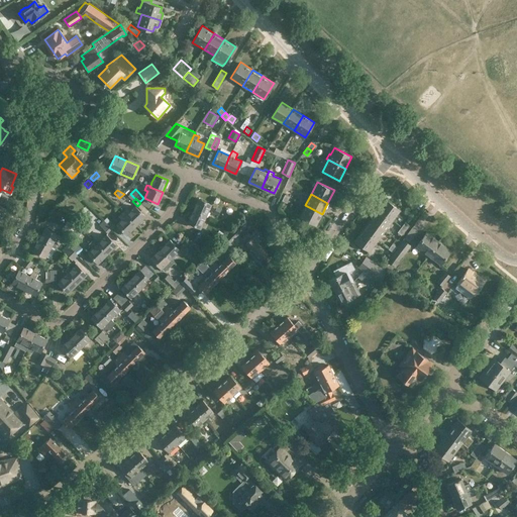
[(198,199),(193,211),(205,216),(211,205),(198,199)]
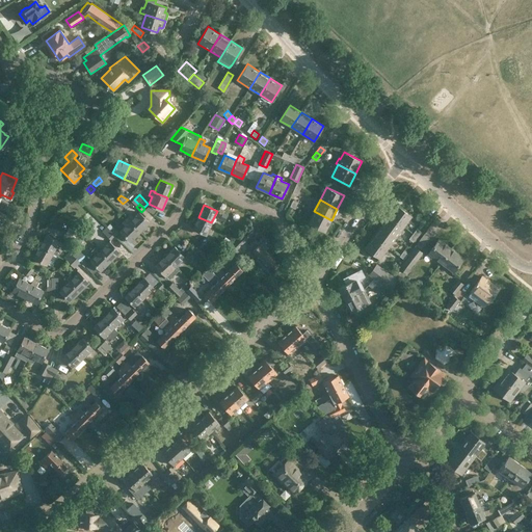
[(397,205),(389,216),(403,227),(410,215),(397,205)]
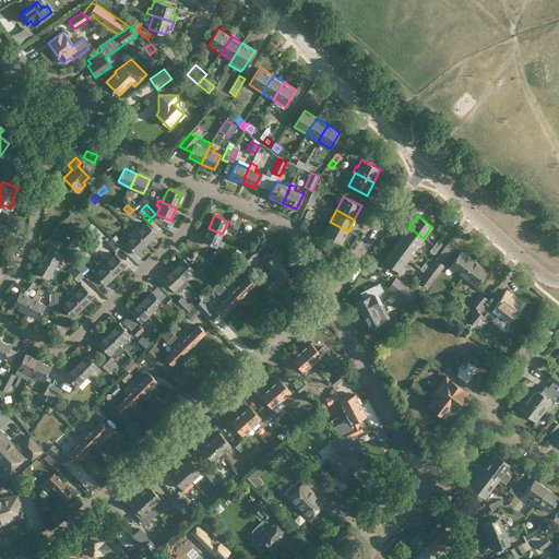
[(348,232),(330,222),(323,235),(342,244),(348,232)]
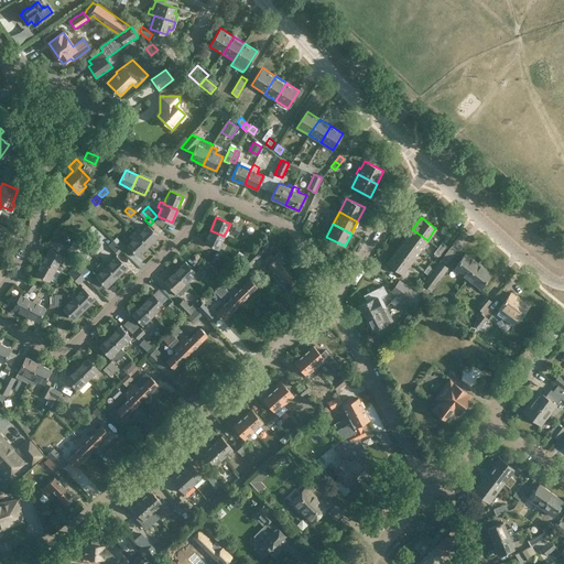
[(142,230),(138,227),(133,231),(148,247),(158,236),(148,225),(142,230)]
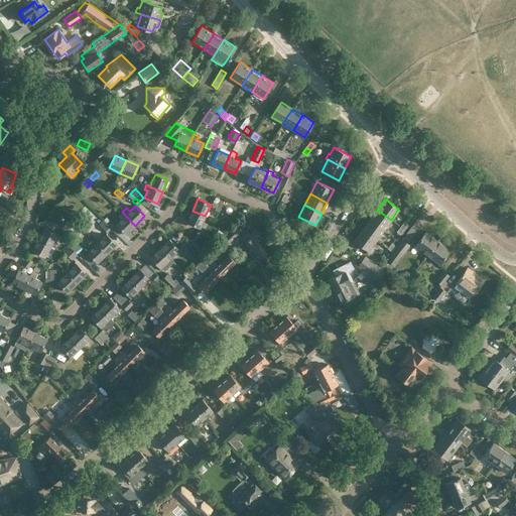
[(391,220),(377,210),(370,220),(383,230),(391,220)]
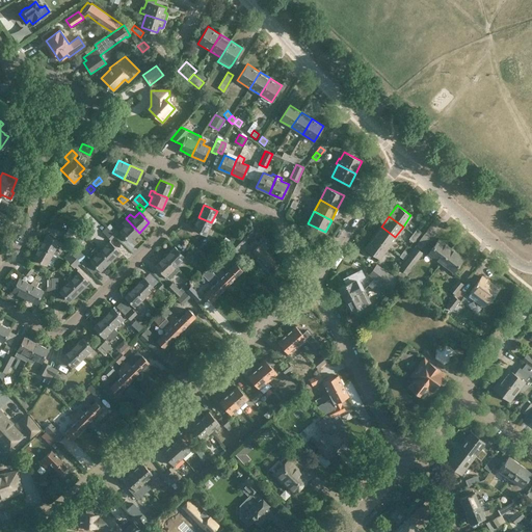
[(211,222),(198,217),(192,229),(206,235),(211,222)]
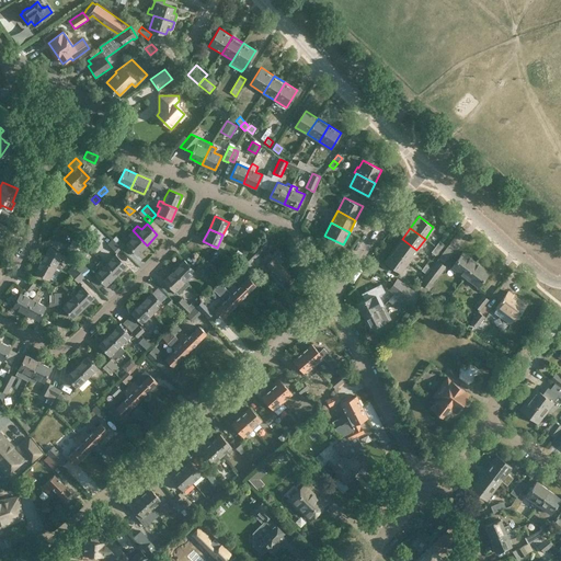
[(137,255),(147,245),(133,230),(128,236),(132,239),(126,244),(137,255)]
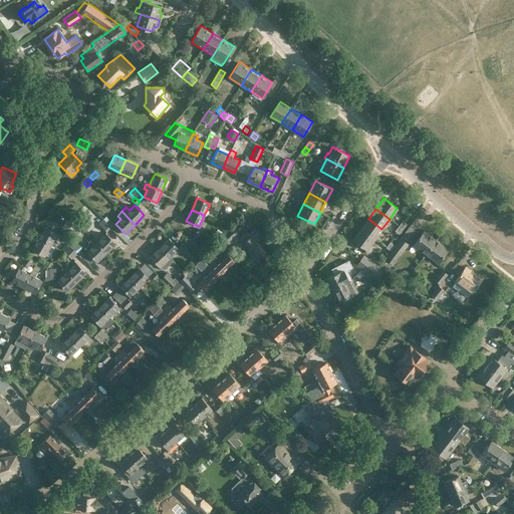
[(106,223),(103,219),(102,219),(98,223),(106,232),(110,228),(106,223)]
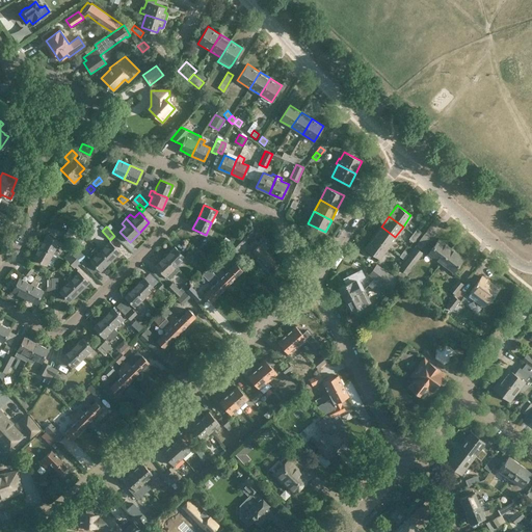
[(388,247),(395,237),(381,227),(373,237),(388,247)]
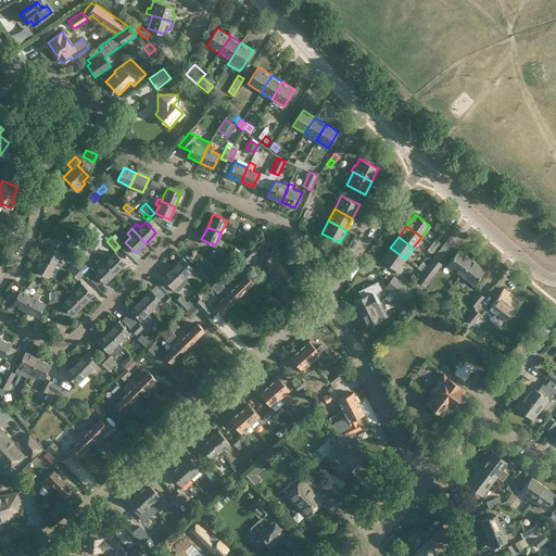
[(115,241),(119,247),(121,248),(124,243),(118,238),(115,241)]
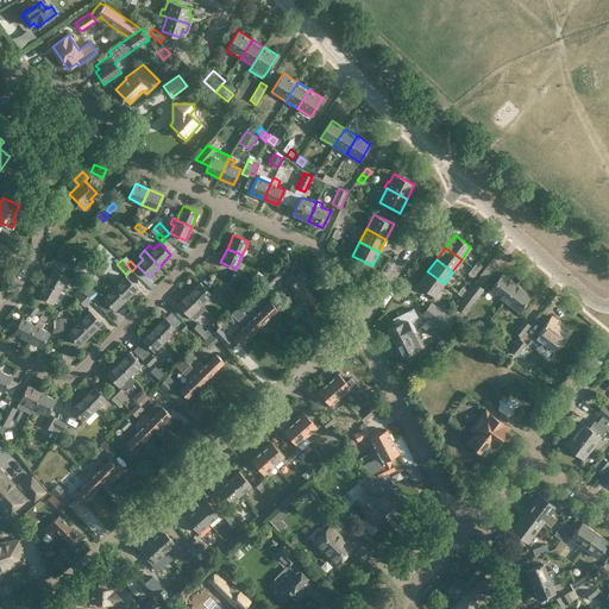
[(284,261),(276,270),(277,271),(282,275),(290,267),(284,261)]
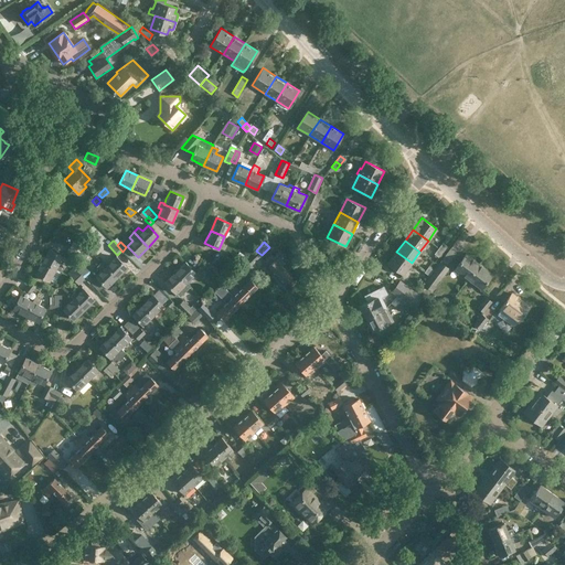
[(438,248),(443,252),(447,246),(443,243),(438,248)]
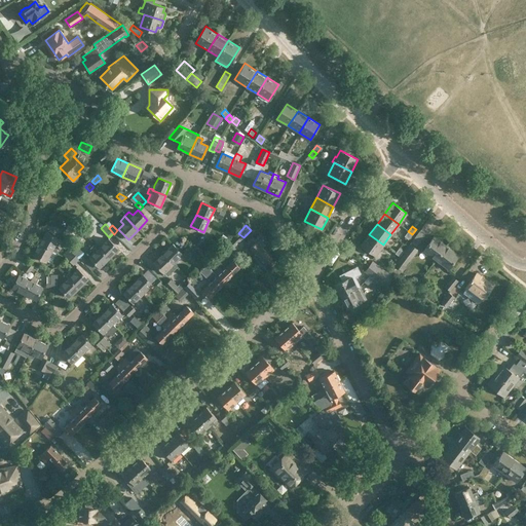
[(84,233),(79,228),(75,232),(80,237),(84,233)]
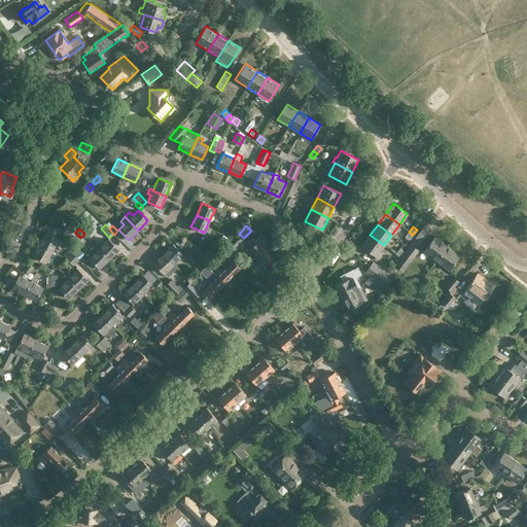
[(413,235),(409,232),(405,237),(409,240),(413,235)]
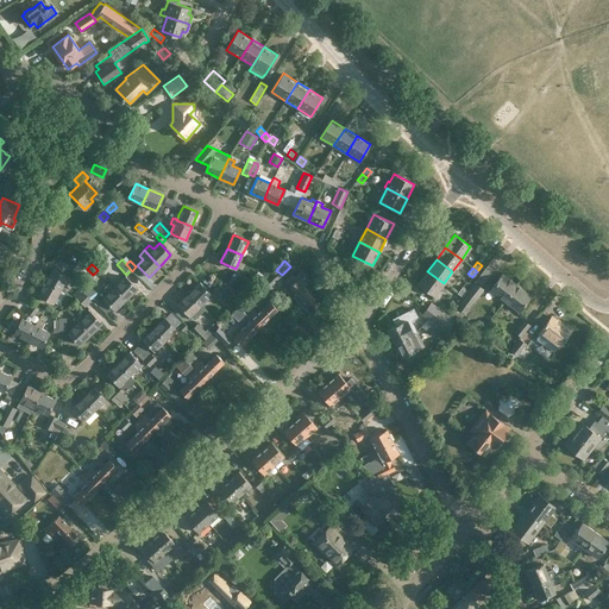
[(68,286),(63,283),(67,276),(52,269),(45,282),(60,289),(64,292),(68,286)]
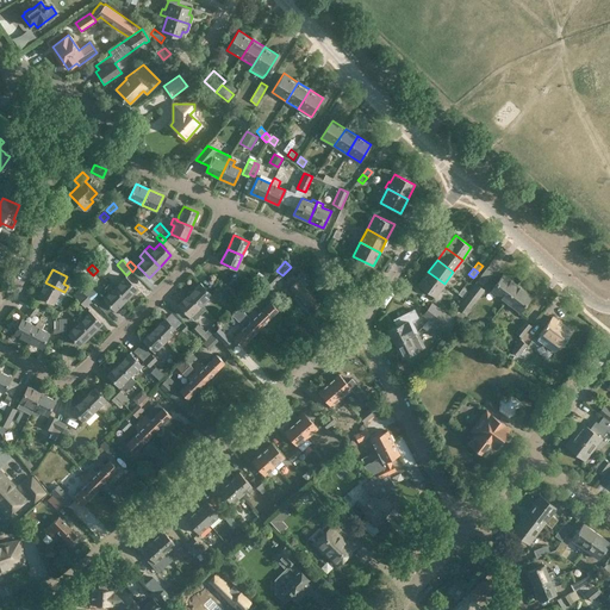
[(277,271),(266,280),(273,286),(282,277),(278,272),(277,271)]
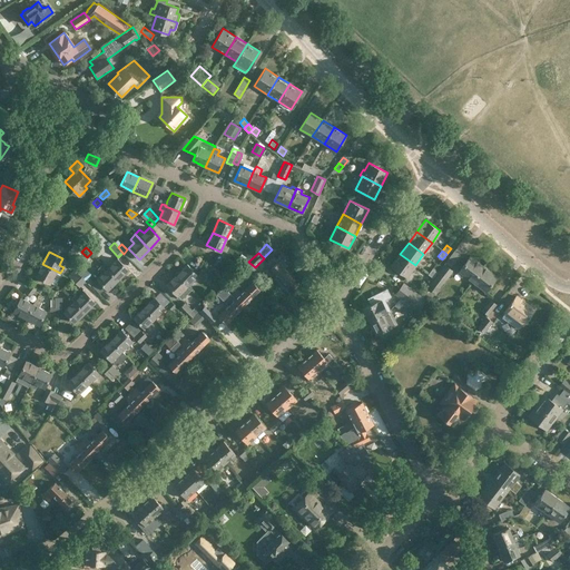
[(281,254),(276,258),(275,257),(272,257),(267,263),(267,265),(288,285),(295,278),(283,267),(288,263),(281,254)]
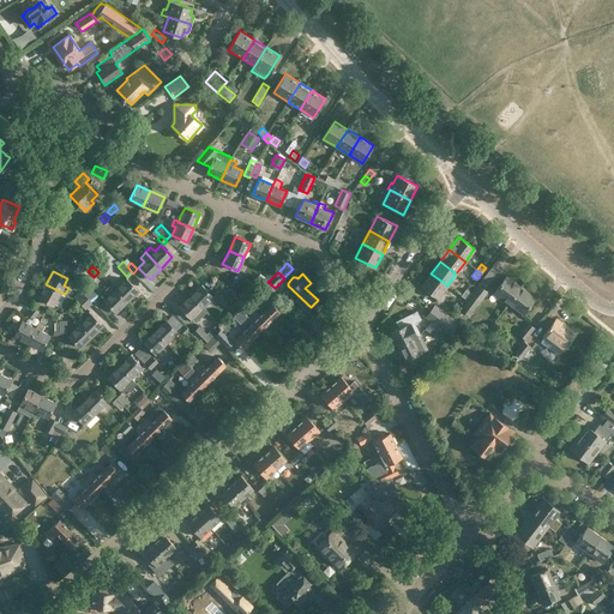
[(447,286),(431,274),(421,287),(438,299),(447,286)]
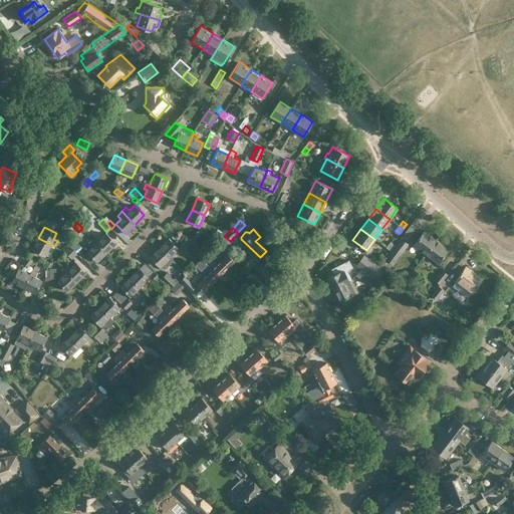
[(415,244),(427,253),(437,240),(425,231),(415,244)]
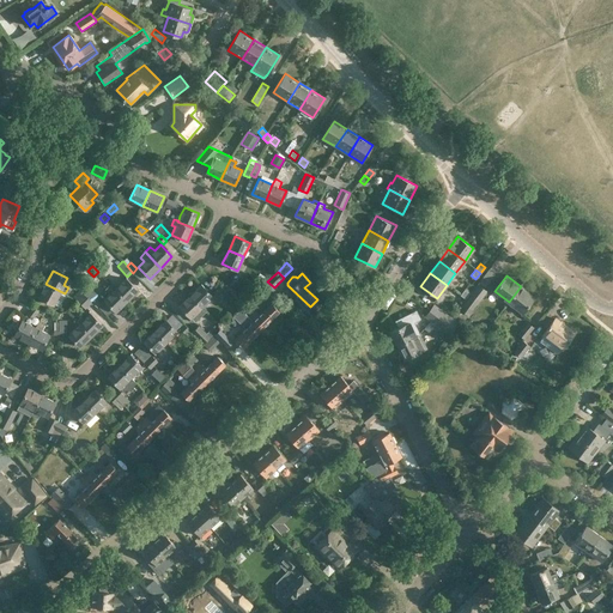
[(138,291),(126,278),(114,289),(126,302),(138,291)]
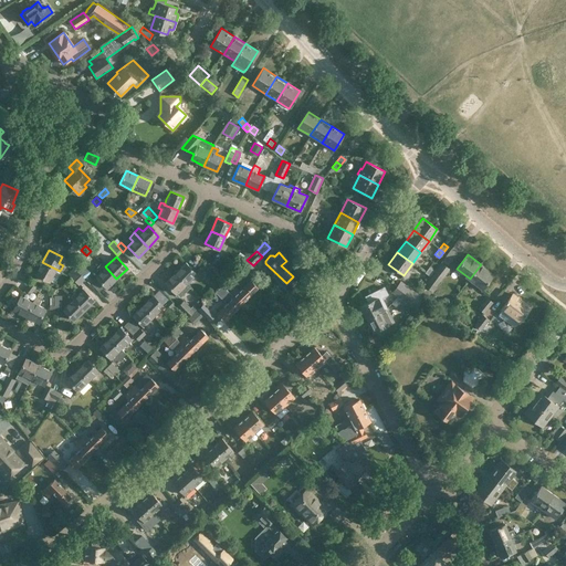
[(247,260),(241,265),(250,274),(257,269),(253,265),(247,260)]
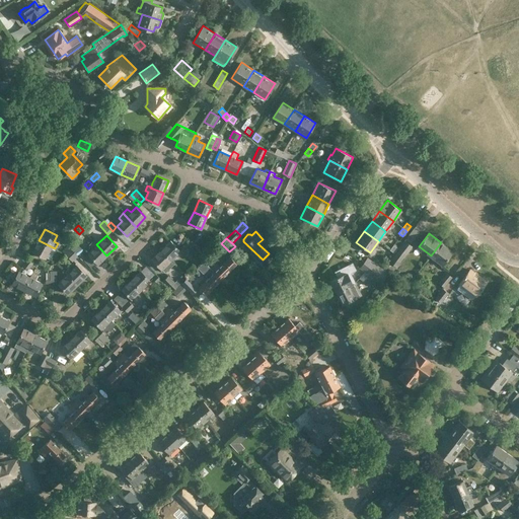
[(51,246),(39,240),(32,251),(45,258),(51,246)]
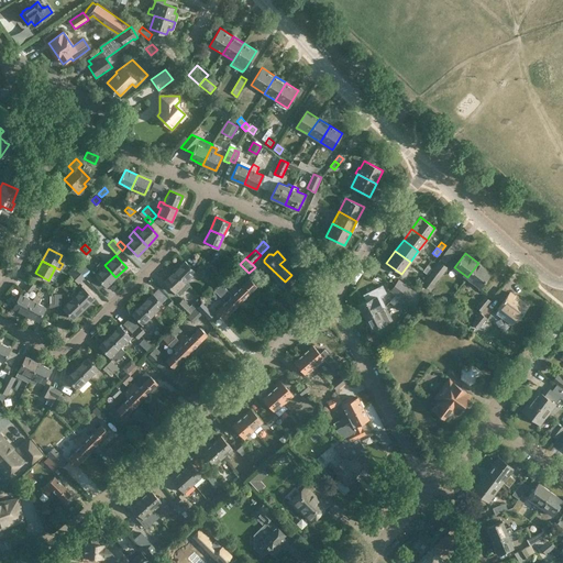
[(421,284),(430,290),(448,267),(439,261),(421,284)]
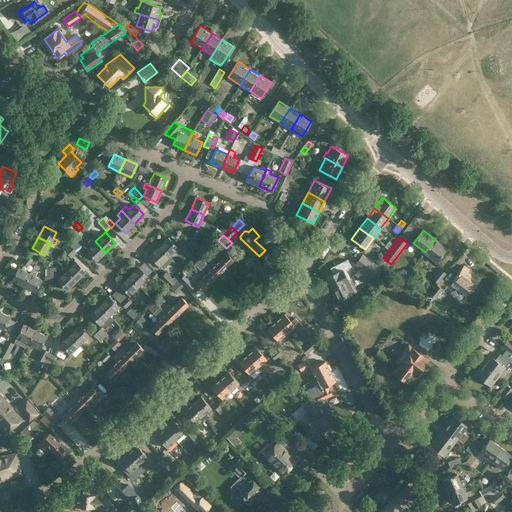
[(158,247),(168,257),(177,248),(168,238),(158,247)]
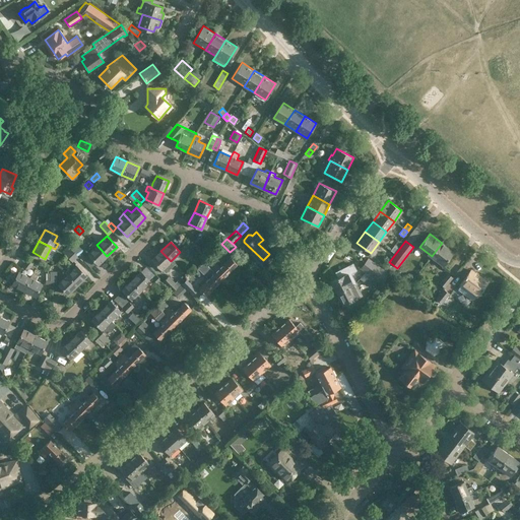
[(189,242),(186,245),(191,250),(194,247),(189,242)]
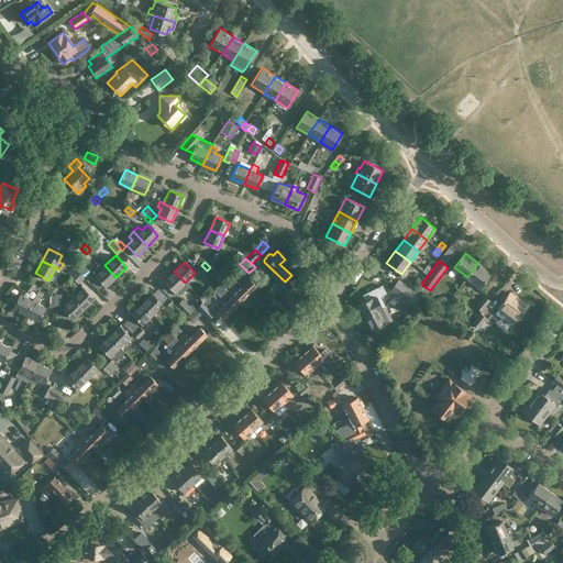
[(481,287),(492,273),(478,263),(467,277),(481,287)]
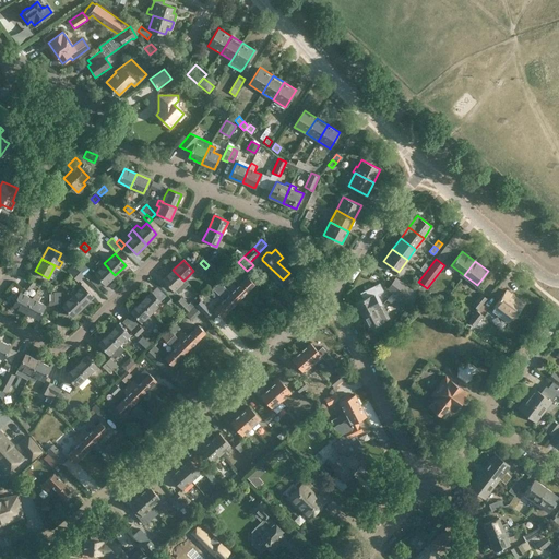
[(105,284),(115,275),(104,263),(94,273),(105,284)]
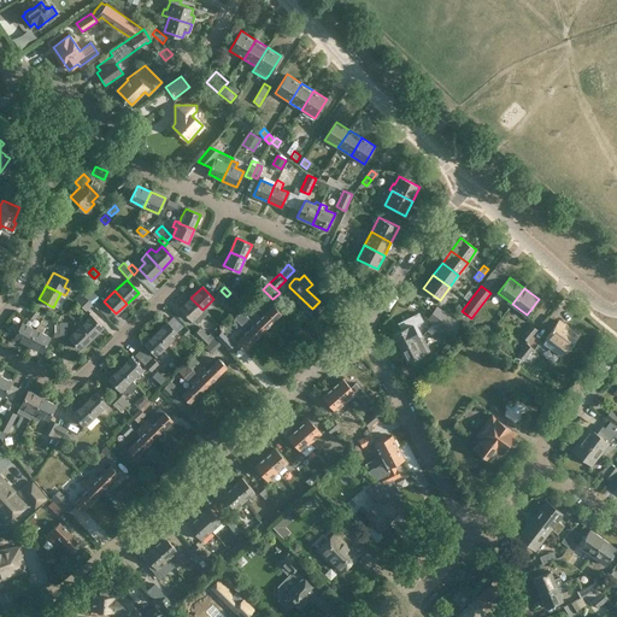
[(227,297),(221,291),(216,294),(223,301),(227,297)]
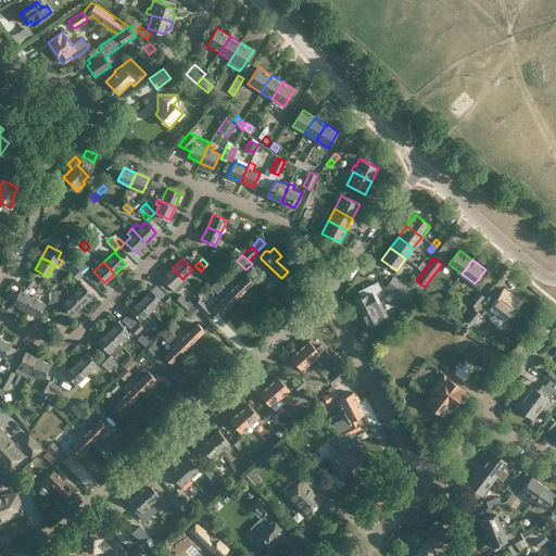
[(422,272),(426,265),(421,262),(417,268),(422,272)]
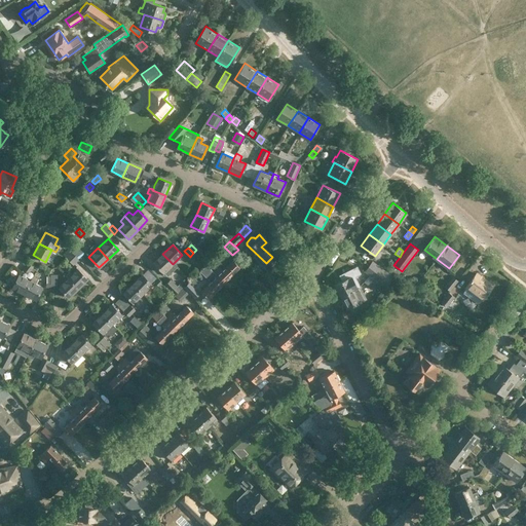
[(79,259),(78,258),(69,249),(63,254),(73,265),(79,259)]
